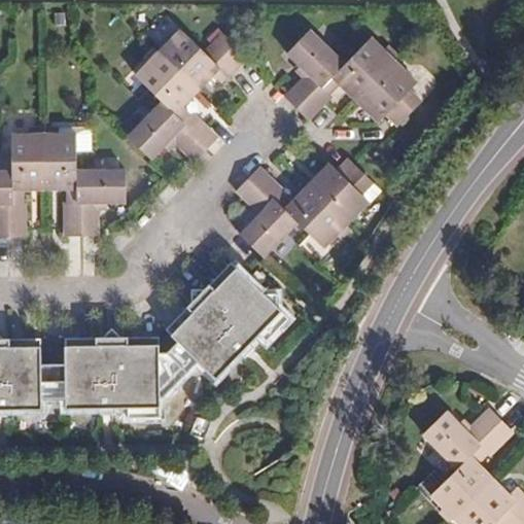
[(395,60),(391,64),(383,57),(386,53),(383,49),(387,44),(373,31),(341,64),(303,30),(282,54),(294,65),(304,72),(298,78),(279,99),(306,124),(335,95),(335,92),(340,86),(346,92),(349,89),(355,94),(351,98),(359,105),(363,101),(368,105),(364,109),(381,124),(388,116),(398,127),(424,101),(414,91),(403,80),(410,72),(395,60)]
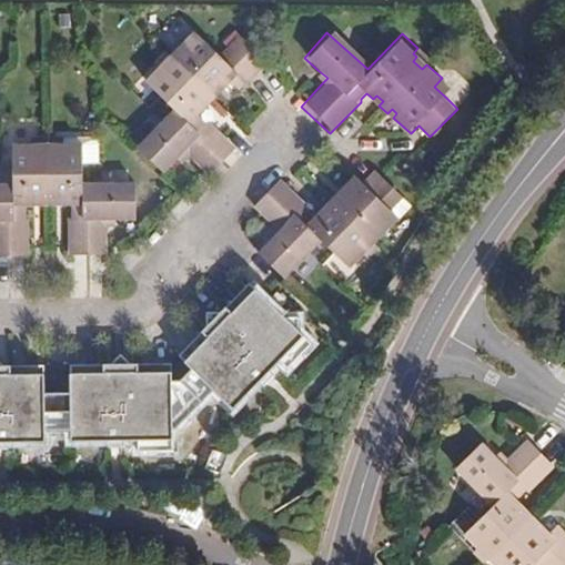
[(191,33),(184,41),(192,49),(200,41),(191,33)]
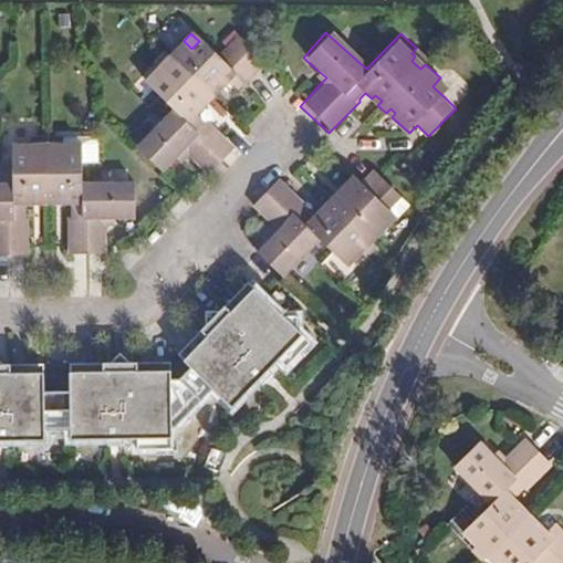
[(197,110),(202,103),(208,107),(212,102),(218,96),(214,92),(219,86),(222,91),(229,84),(233,89),(262,59),(238,34),(217,56),(199,41),(191,49),(184,41),(168,58),(171,61),(160,73),(157,71),(145,83),(170,108),(134,146),(158,170),(171,156),(179,148),(186,155),(207,176),(233,148),(207,122),(204,124),(197,117),(201,113),(197,110)]
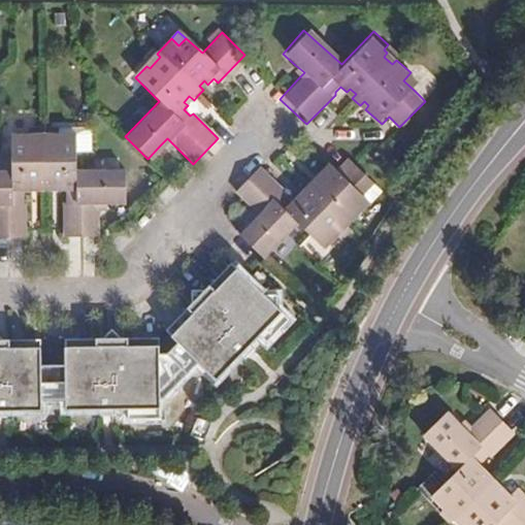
[(396,60),(400,56),(388,44),(384,50),(387,53),(384,57),(392,64),(396,60)]
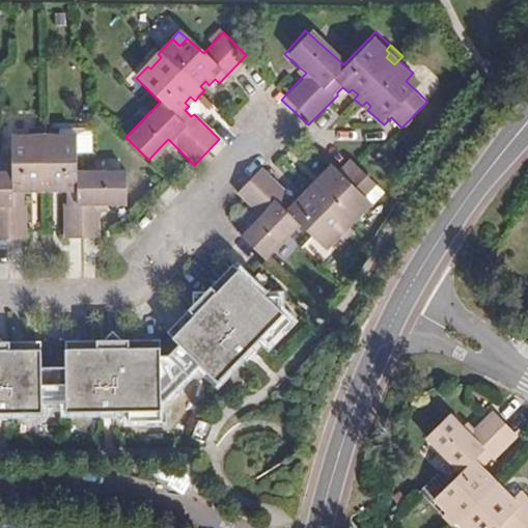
[(158,54),(154,51),(143,62),(147,66),(150,68),(161,57),(158,54)]
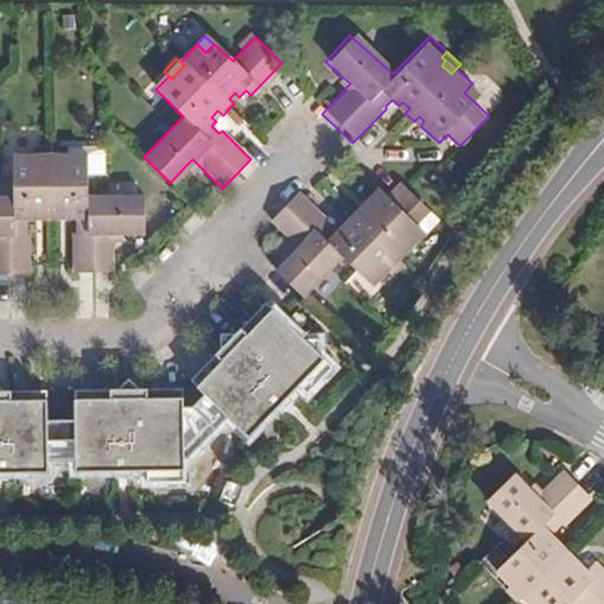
[(350,83),(339,75),(335,81),(343,90),(350,83)]
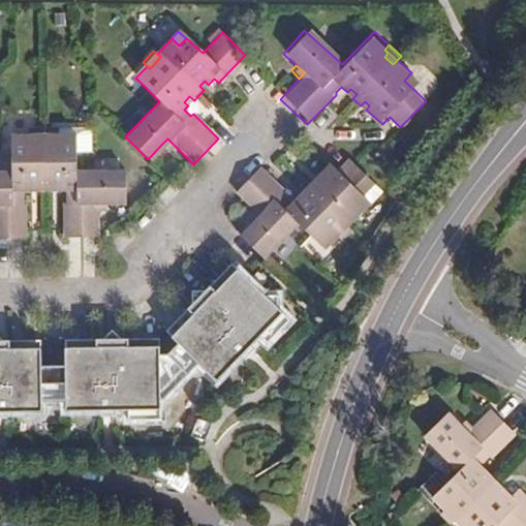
[(423,83),(411,72),(404,81),(415,91),(423,83)]
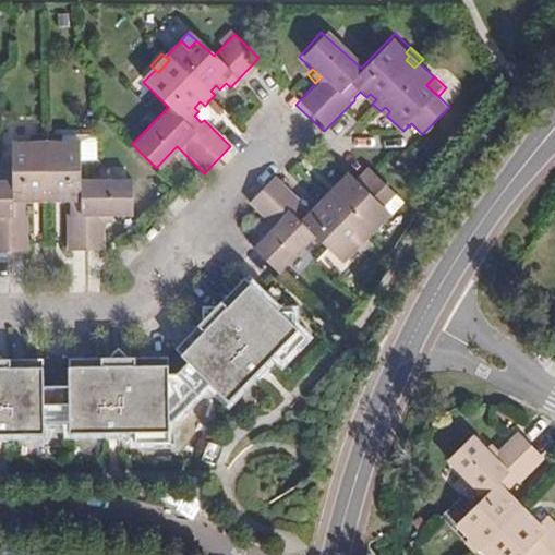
[(210,91),(215,95),(219,89),(216,85),(210,91)]
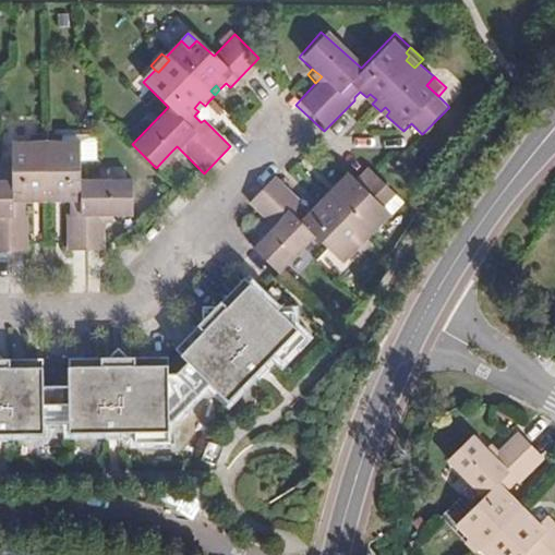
[(366,97),(372,104),(376,99),(370,94),(366,97)]
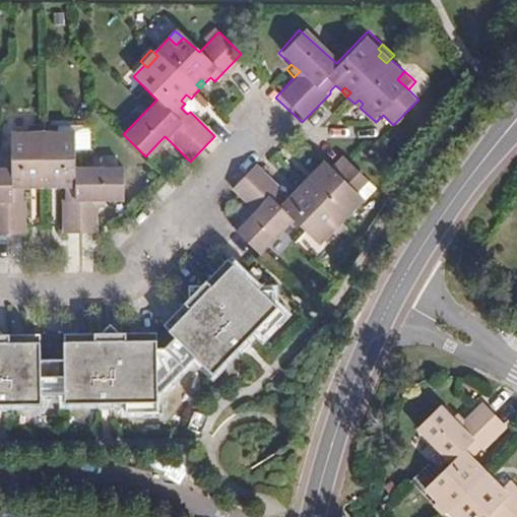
[(185,104),(191,99),(186,94),(181,101),(185,104)]
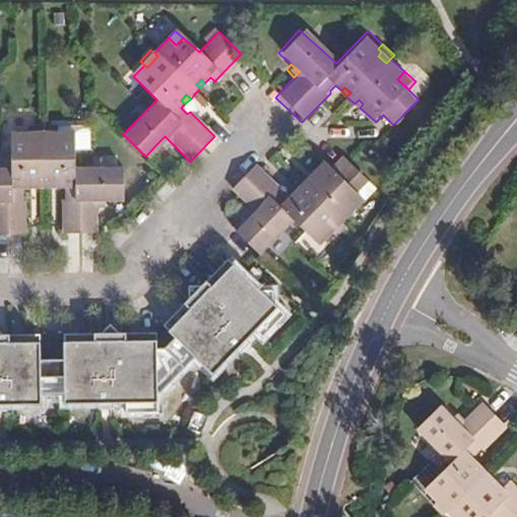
[(56,124),(27,126),(27,130),(31,130),(31,135),(41,135),(53,134),(53,131),(57,131),(56,124)]
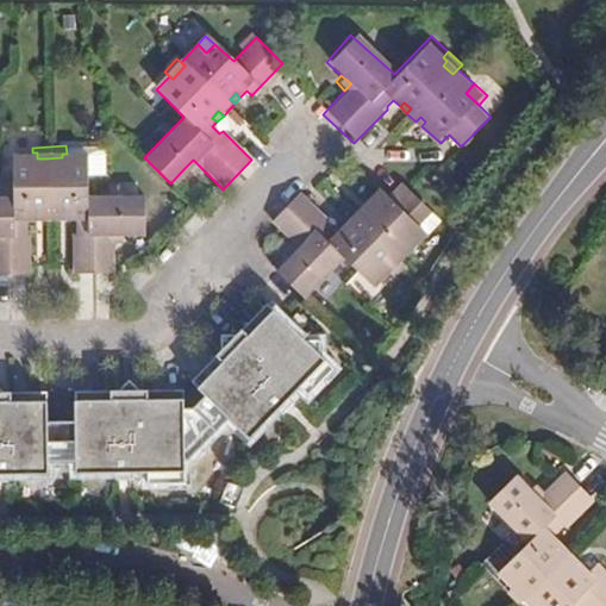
[(0,275),(32,275),(31,231),(29,231),(27,220),(36,220),(37,213),(45,213),(45,220),(49,220),(48,158),(37,158),(37,152),(32,152),(12,152),(14,200),(0,200),(0,275)]
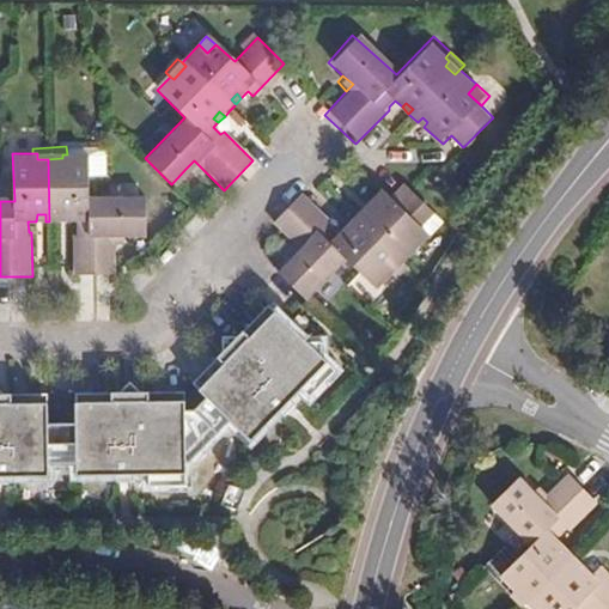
[(90,180),(89,153),(67,154),(62,154),(62,158),(48,159),(49,221),(58,221),(56,213),(67,213),(68,221),(75,221),(75,235),(72,235),(72,276),(113,276),(113,245),(113,236),(131,235),(147,235),(148,201),(87,201),(87,180),(90,180)]
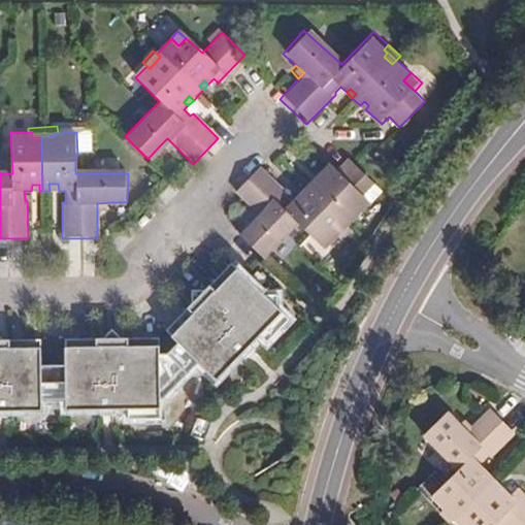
[(167,152),(173,144),(167,138),(160,145),(167,152)]
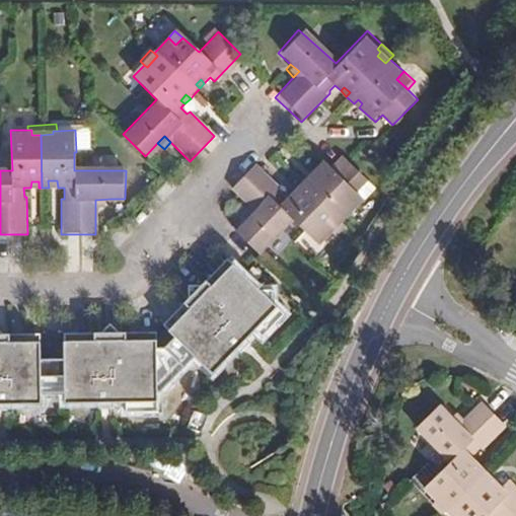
[(301,228),(317,243),(327,232),(326,226),(333,219),(337,222),(370,186),(339,156),(329,168),(320,160),(307,174),(311,178),(306,185),(301,180),(294,189),(298,193),(293,198),(289,194),(283,200),(275,192),(279,188),(252,163),(230,188),(245,204),(253,211),(246,219),(235,230),(255,252),(290,218),(301,228)]
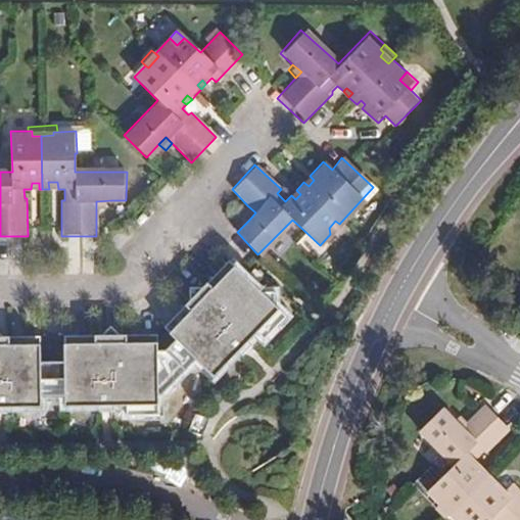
[(314,180),(310,176),(303,182),(309,186),(314,180)]
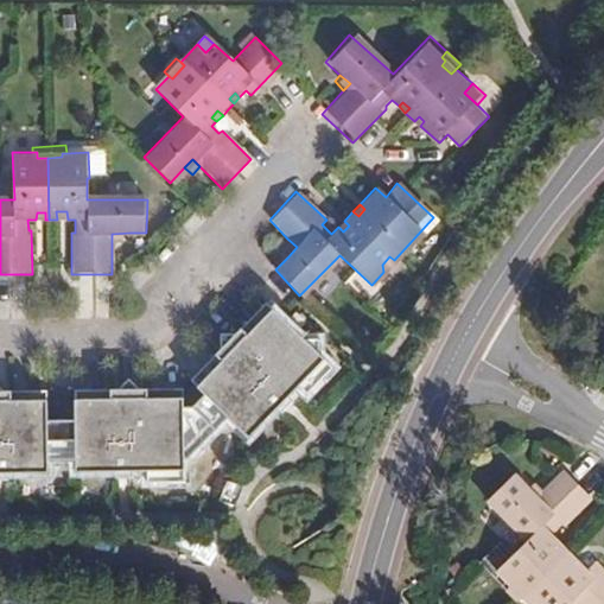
[(349,226),(344,221),(338,227),(343,231),(349,226)]
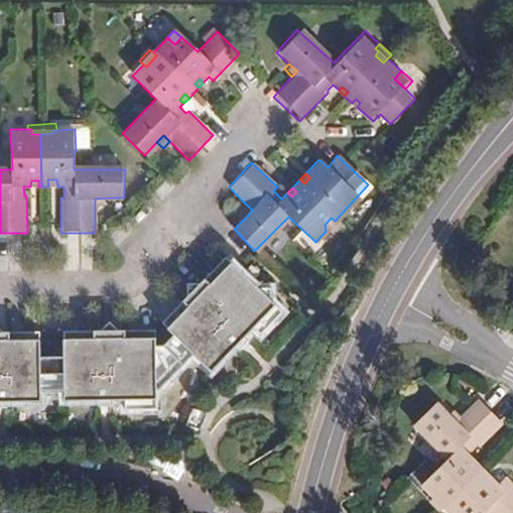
[(95,199),(95,207),(110,207),(110,198),(95,199)]
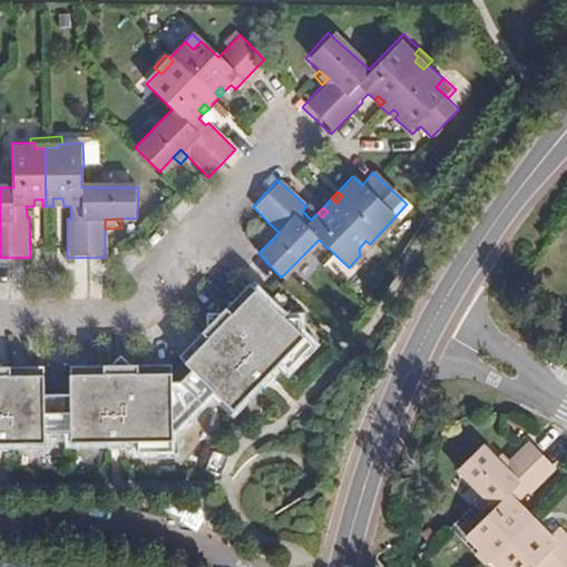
[(279,232),(270,224),(263,232),(271,241),(279,232)]
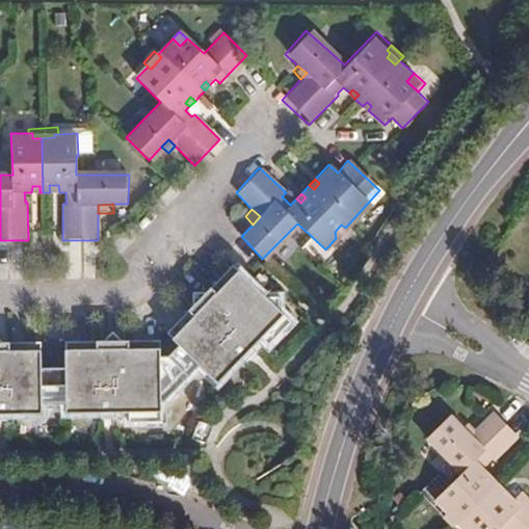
[(350,233),(345,228),(341,225),(335,232),(336,238),(341,243),(350,233)]
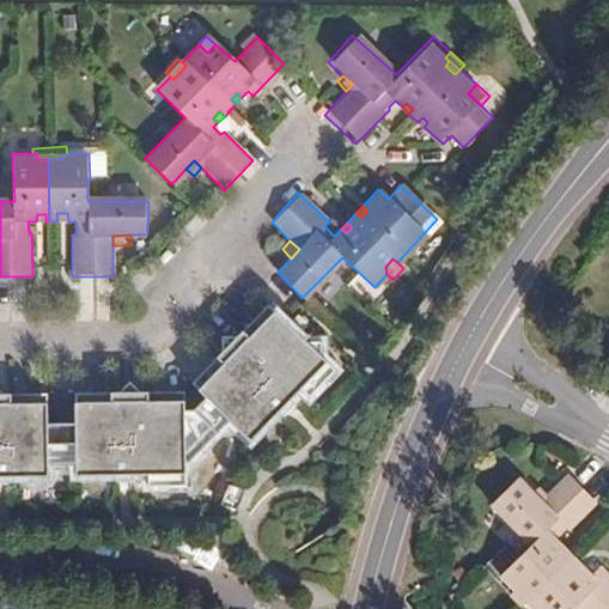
[(343,284),(367,306),(379,293),(375,287),(355,269),(343,284)]
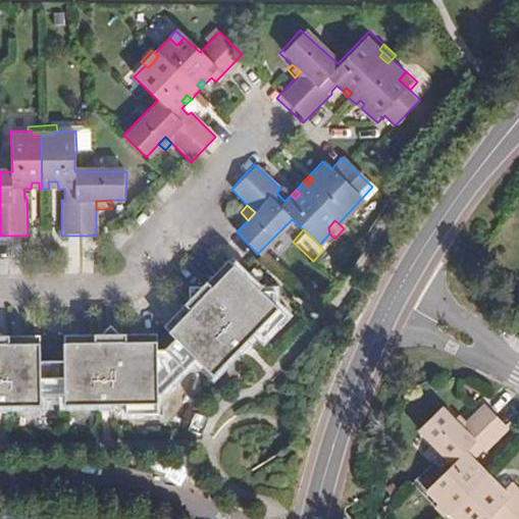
[(256,330),(268,318),(275,325),(287,313),(228,258),(162,329),(174,341),(166,350),(156,350),(156,332),(61,334),(62,361),(41,361),(40,334),(0,335),(0,406),(41,405),(41,394),(62,394),(63,404),(126,402),(149,402),(150,412),(157,412),(157,391),(164,391),(194,359),(212,376),(256,330)]
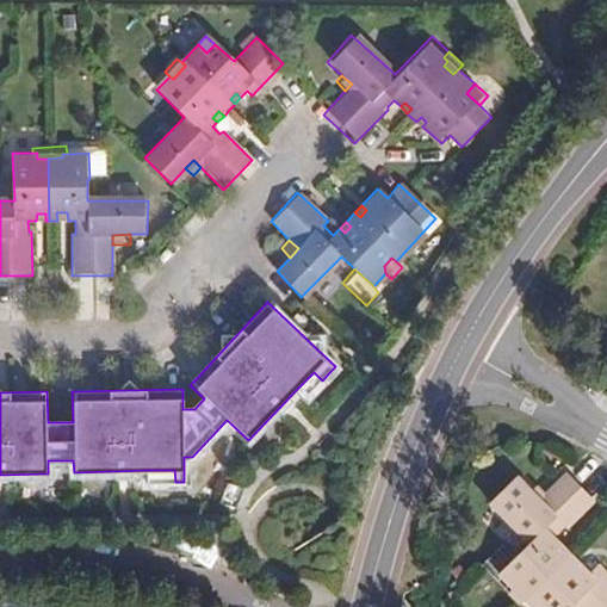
[(309,395),(322,381),(314,372),(299,386),(309,395)]
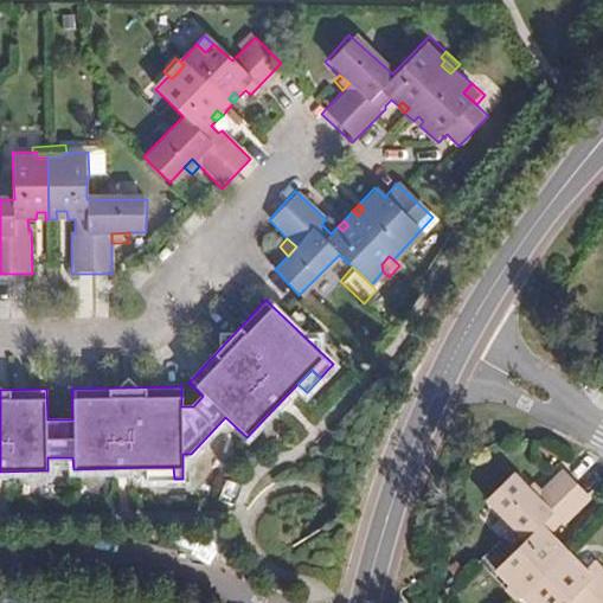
[(602,570),(590,558),(584,566),(565,547),(549,530),(559,519),(562,521),(589,494),(559,464),(539,486),(534,492),(523,481),(508,468),(482,495),(525,537),(510,549),(495,563),(521,590),(531,602),(564,602),(571,596),(577,602),(602,602),(602,570)]
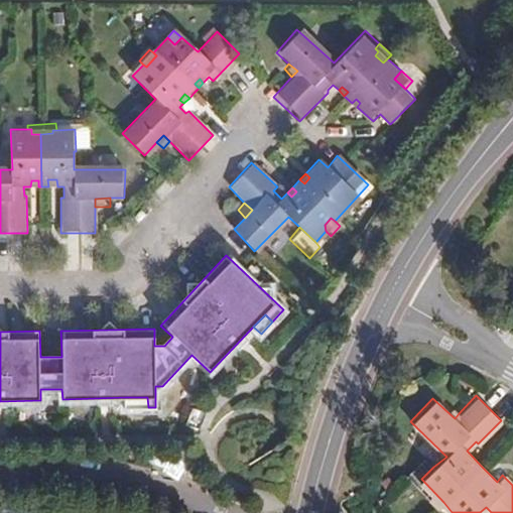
[(147,397),(125,397),(125,408),(148,407),(147,397)]
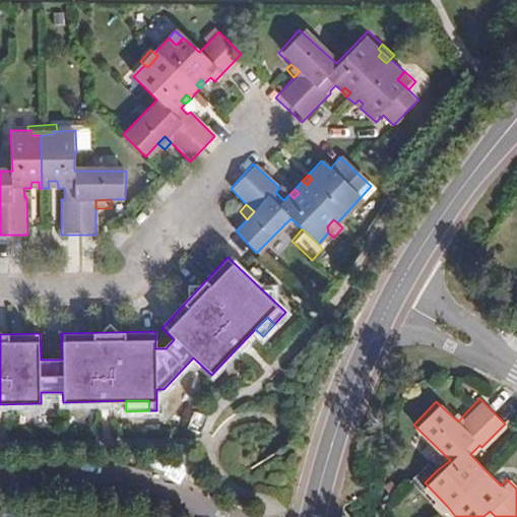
[(458,422),(462,416),(453,408),(448,412),(458,422)]
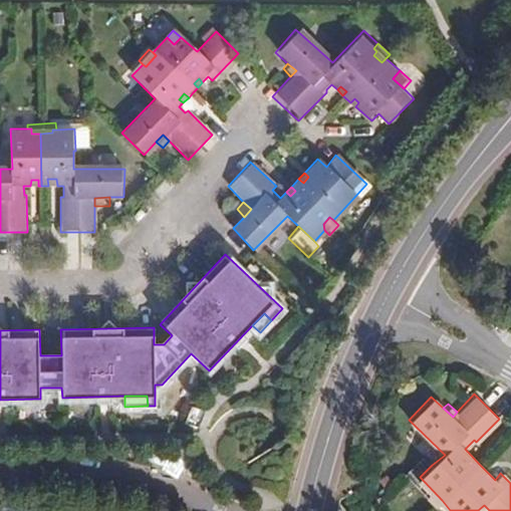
[(387,488),(398,499),(415,483),(437,505),(442,500),(420,477),(432,465),(421,453),(387,488)]
